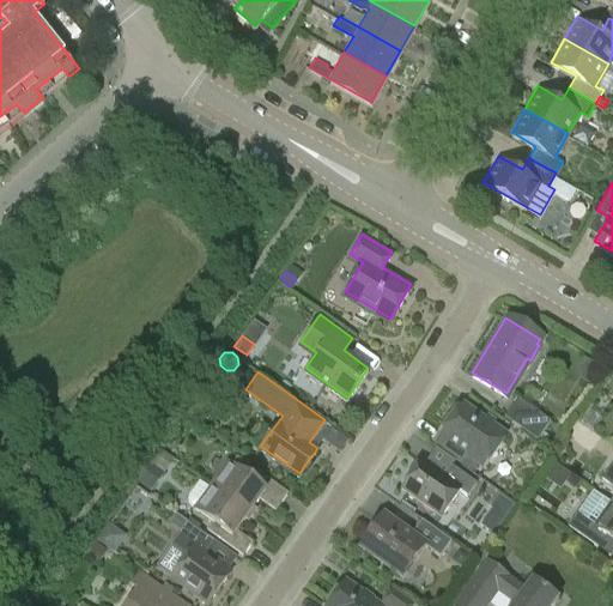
[(504,412),(538,436),(551,417),(519,394),(504,412)]
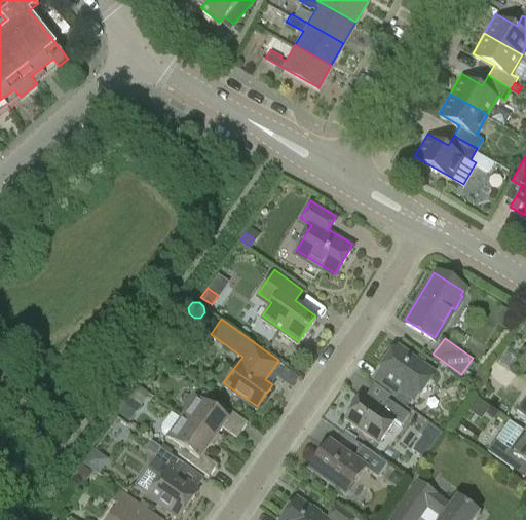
[(429,374),(434,368),(399,343),(395,348),(392,348),(380,366),(381,367),(374,378),(396,393),(395,394),(409,404),(413,398),(417,393),(418,393),(431,375),(429,374)]
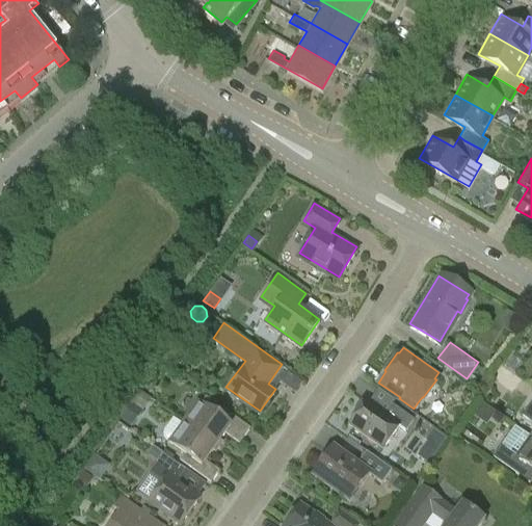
[(514,367),(521,358),(512,352),(506,362),(514,367)]
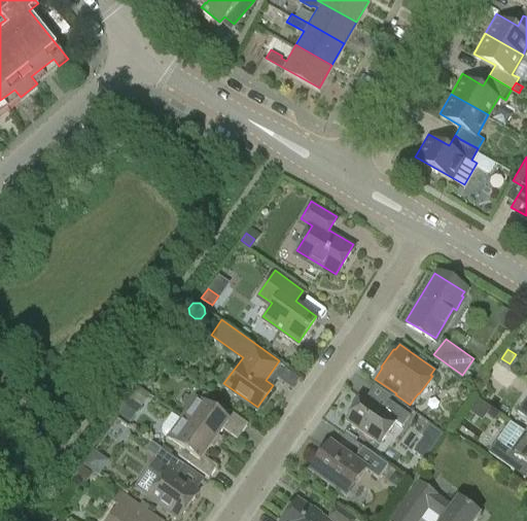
[(140,403),(149,390),(139,383),(131,395),(140,403)]
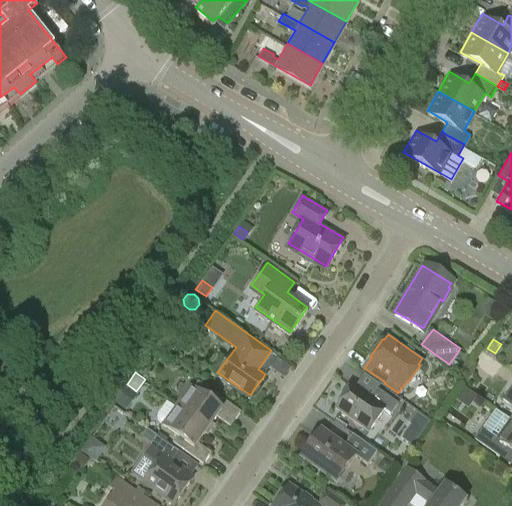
[(230,423),(240,408),(210,387),(206,393),(190,382),(176,402),(208,425),(216,413),(230,423)]
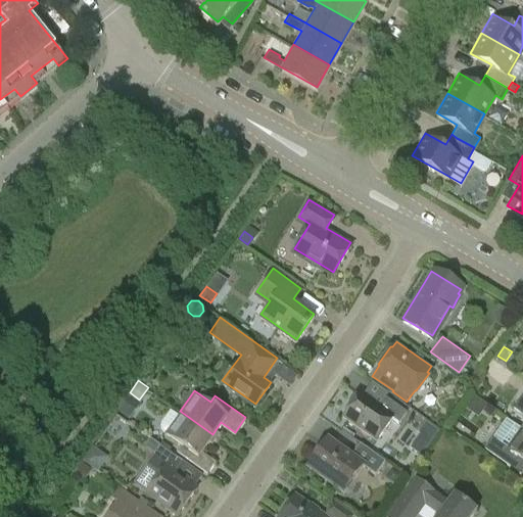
[(351,434),(360,439),(362,440),(368,431),(376,437),(392,415),(398,419),(407,409),(385,393),(378,404),(360,390),(343,414),(359,425),(351,434)]
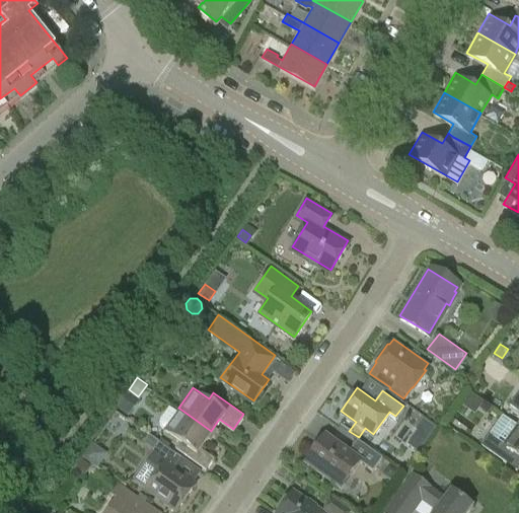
[(518,419),(517,422),(518,423),(518,387),(510,401),(518,408),(518,419)]
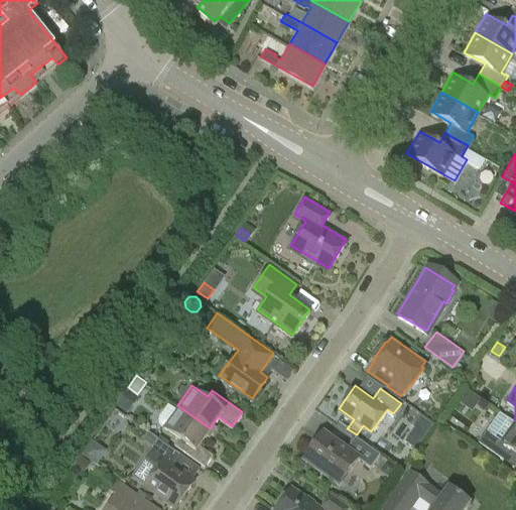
[(472,407),(480,395),(469,386),(460,399),(472,407)]
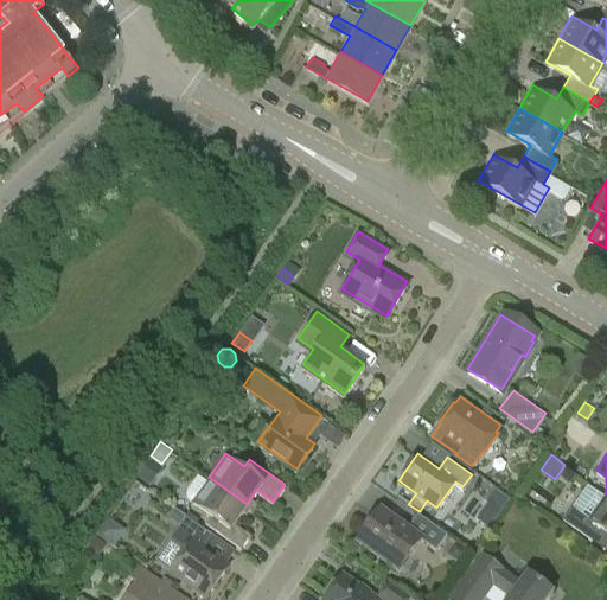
[(250,533),(234,522),(247,504),(209,477),(206,479),(197,472),(187,486),(186,491),(187,495),(193,498),(192,500),(210,514),(205,521),(241,547),(250,533)]
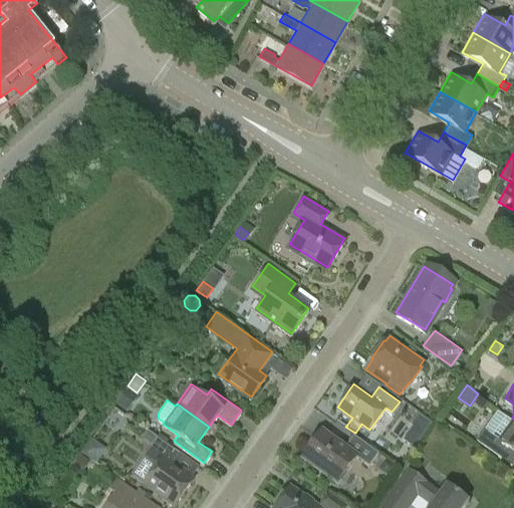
[(418,411),(410,421),(413,423),(424,431),(431,421),(418,411)]
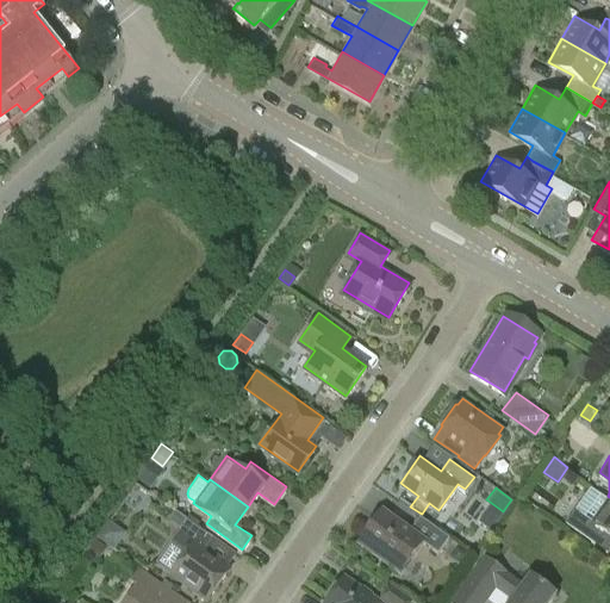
[(595,540),(603,528),(609,533),(609,497),(608,496),(599,508),(582,496),(565,518),(595,540)]
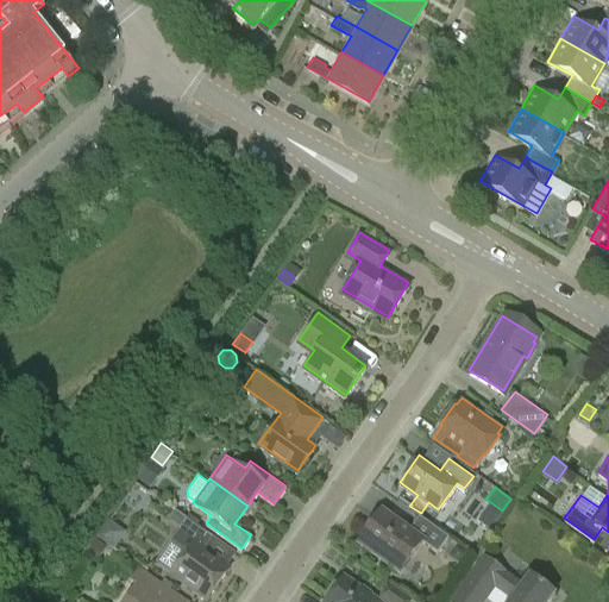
[(449,533),(421,513),(419,512),(408,526),(381,507),(358,540),(400,569),(421,538),(437,549),(449,533)]
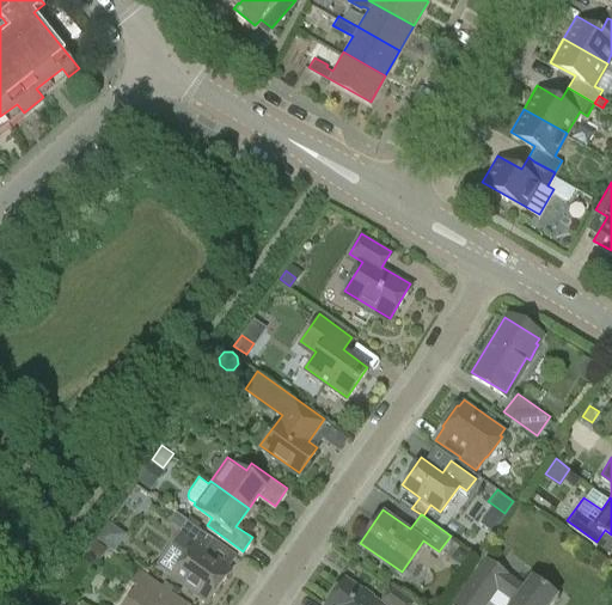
[(208,599),(230,568),(204,550),(214,536),(187,517),(171,539),(187,550),(171,573),(208,599)]
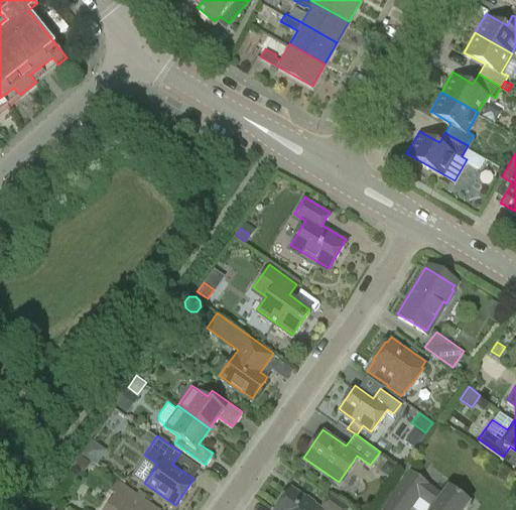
[(93,436),(82,452),(91,458),(101,443),(93,436)]
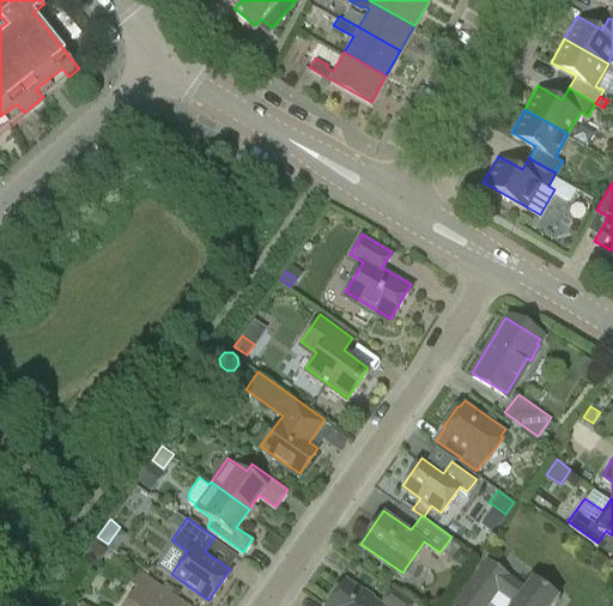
[(87,551),(97,557),(105,546),(95,539),(87,551)]
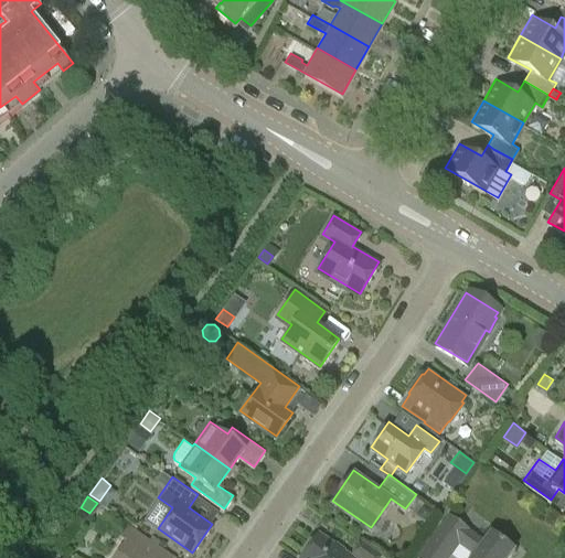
[(428,523),(435,511),(424,504),(417,515),(428,523)]
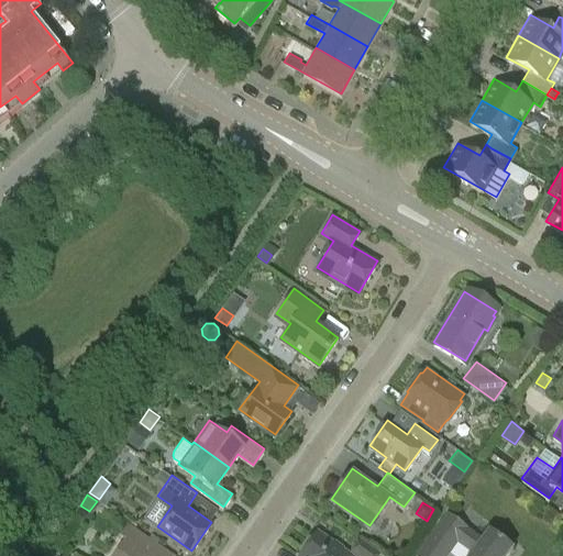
[(505,555),(512,546),(488,529),(483,536),(466,524),(448,510),(416,553),(415,552),(411,555),(443,555),(456,538),(473,551),(467,555),(505,555)]
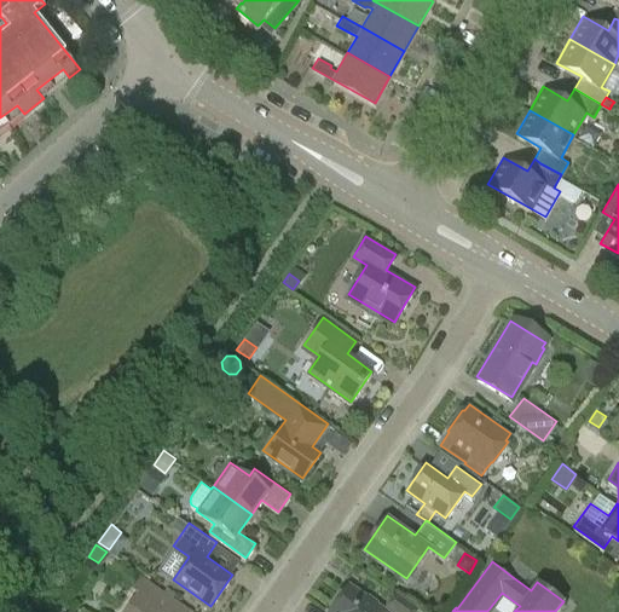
[(172,611),(165,607),(172,598),(140,575),(132,587),(138,590),(128,605),(133,608),(131,611),(172,611)]
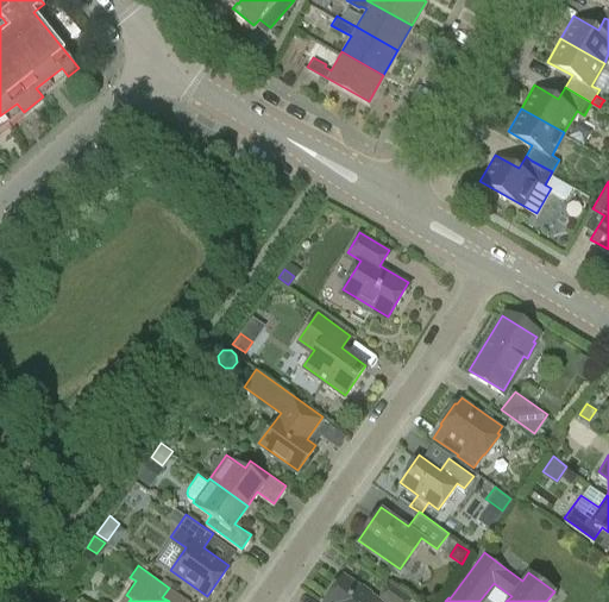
[(389,581),(377,597),(344,572),(324,600),(326,601),(381,601),(383,599),(388,601),(407,601),(412,596),(389,581)]
